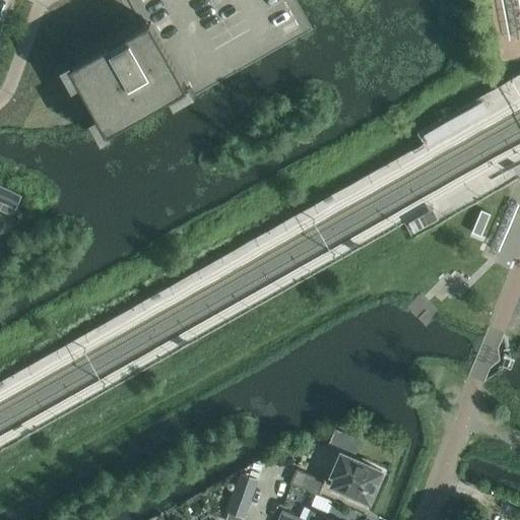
[(168,101),(166,98),(180,89),(147,31),(78,70),(96,103),(92,106),(98,116),(90,120),(102,141),(112,136),(110,132),(168,101)]
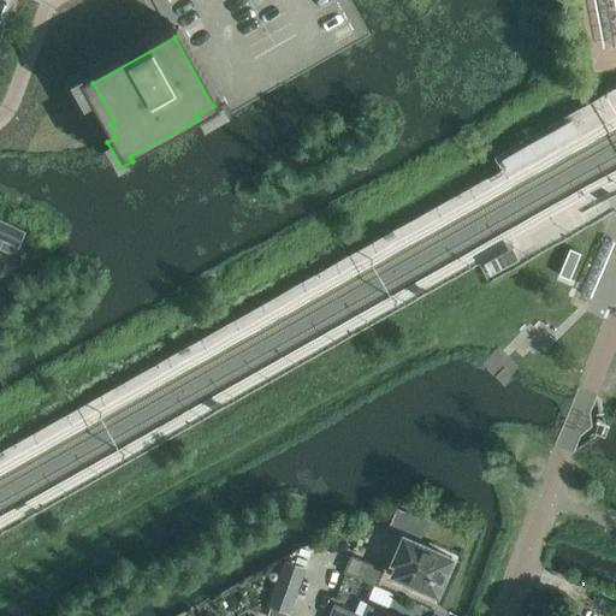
[(0,219),(0,243),(1,241),(19,248),(27,231),(0,219)]
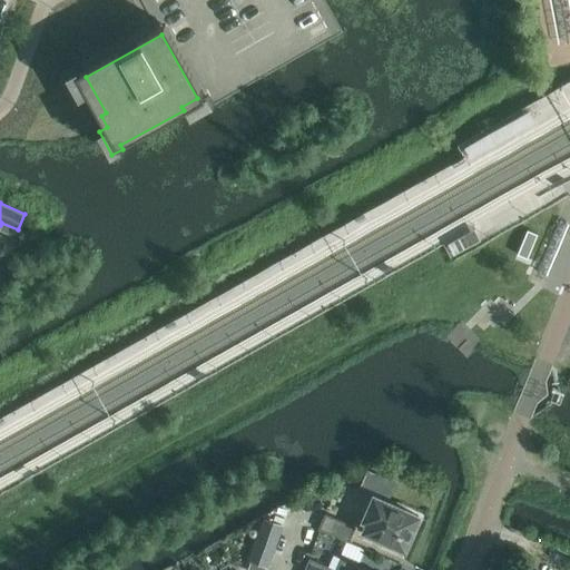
[(538,235),(528,231),(518,255),(528,259),(538,235)]
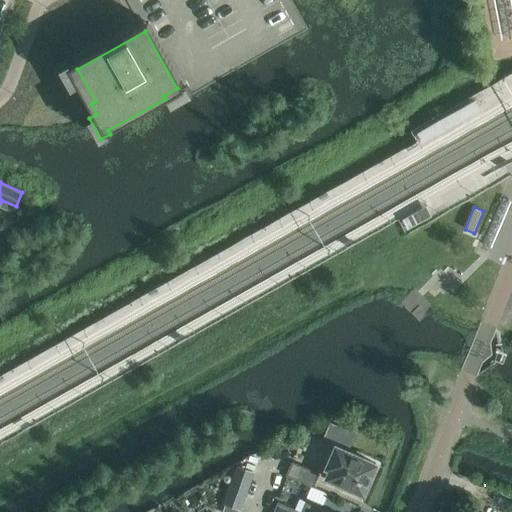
[(331,422),(324,437),(349,448),(356,433),(331,422)]
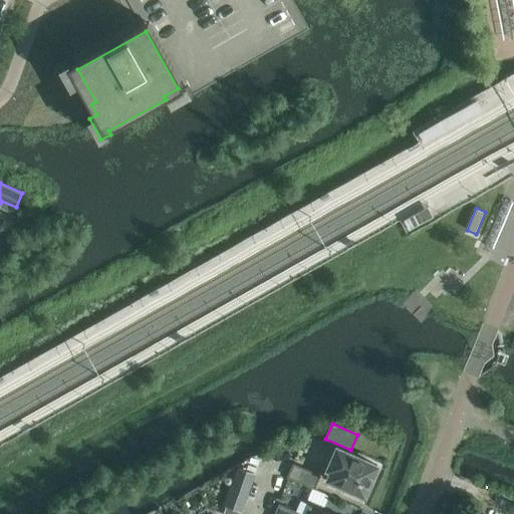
[(377,467),(338,450),(329,470),(332,472),(329,480),(360,494),(360,496),(366,499),(374,478),(372,477),(377,467)]
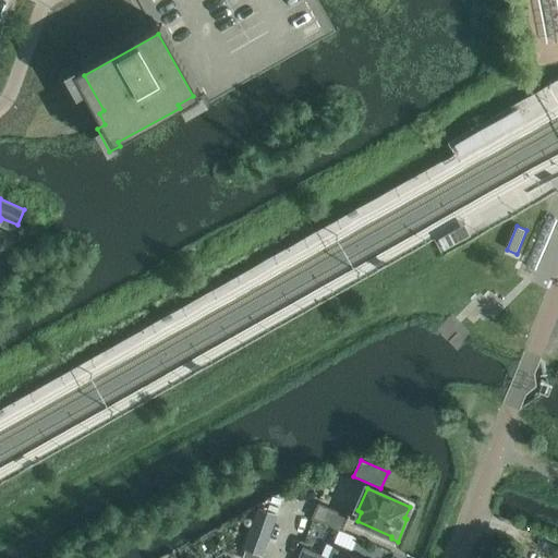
[(318,505),(313,519),(341,531),(348,517),(318,505)]
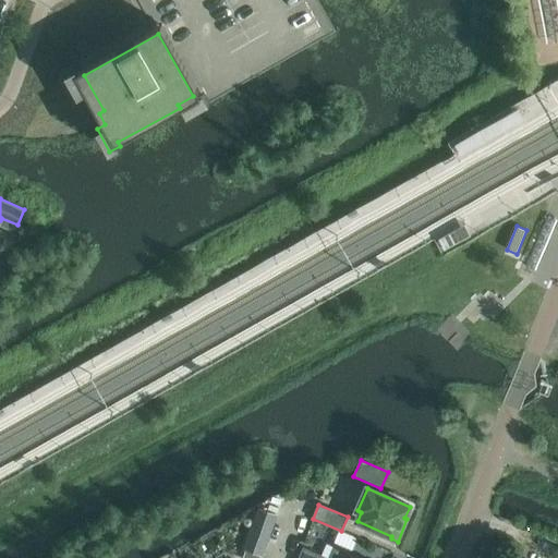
[(259,509),(252,530),(268,535),(276,516),(259,509)]
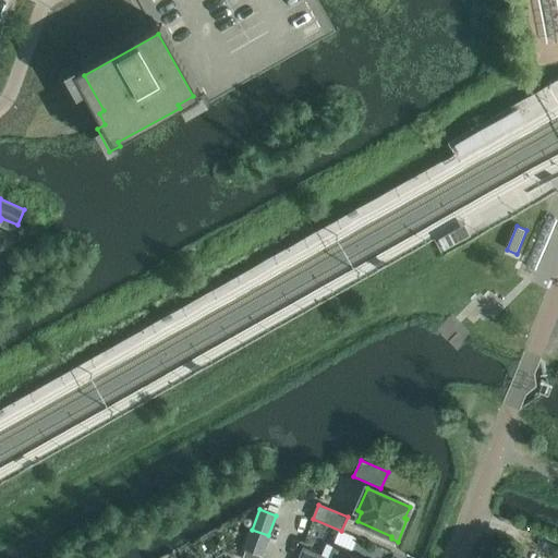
[(265,537),(254,533),(247,548),(259,553),(265,537)]
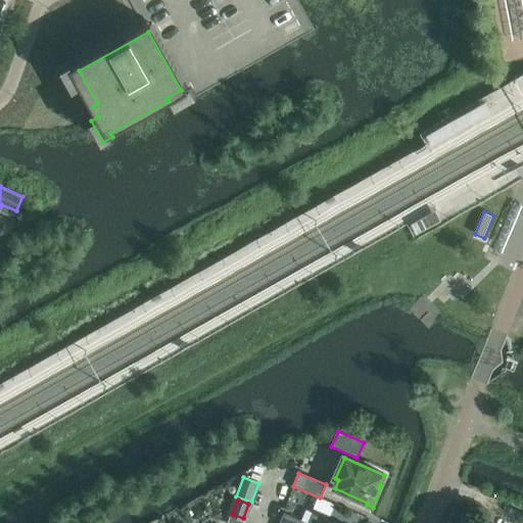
[(333,522),(325,519),(325,520),(322,518),(319,518),(316,519),(313,522),(312,522),(303,522),(284,514),(280,522),(333,522)]
